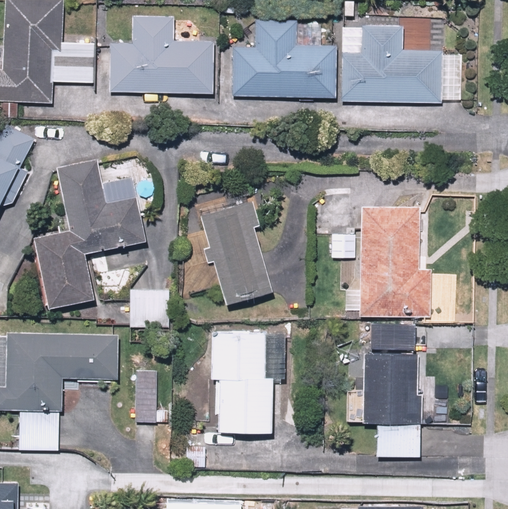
[(65,1),(36,0),(7,0),(5,70),(0,70),(0,97),(25,99),(25,110),(53,111),(54,82),(94,84),(96,42),(64,41),(65,1)]
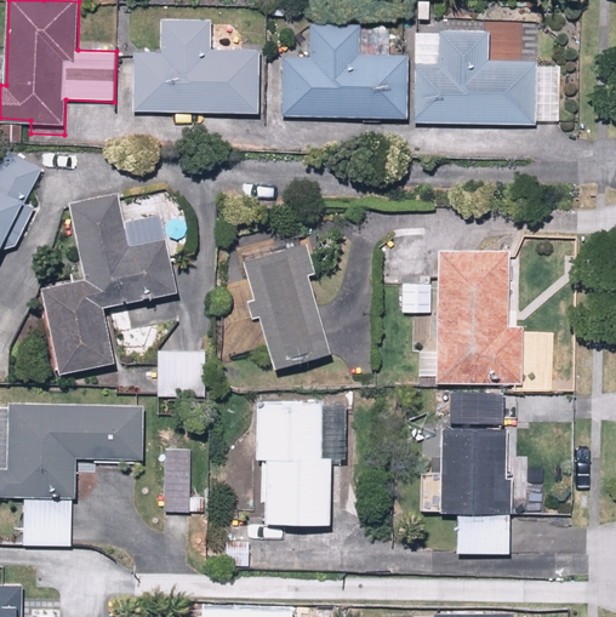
[(159,52),(135,51),(131,110),(258,116),(261,52),(245,51),(246,18),(160,15),(159,52)]
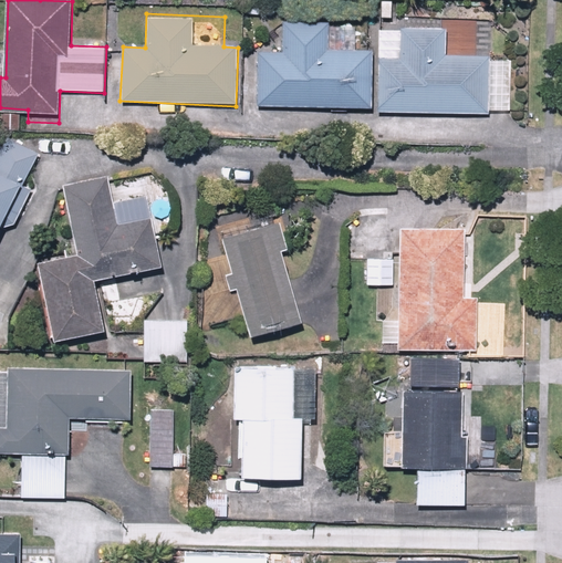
[(358,23),(283,21),(281,51),(260,50),(258,105),(372,111),(374,47),(357,45),(358,23)]
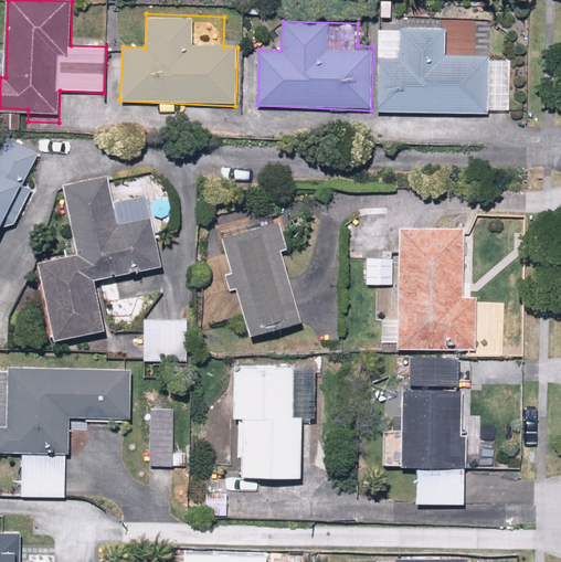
[(445,30),(378,27),(377,110),(511,114),(512,59),(444,56),(445,30)]
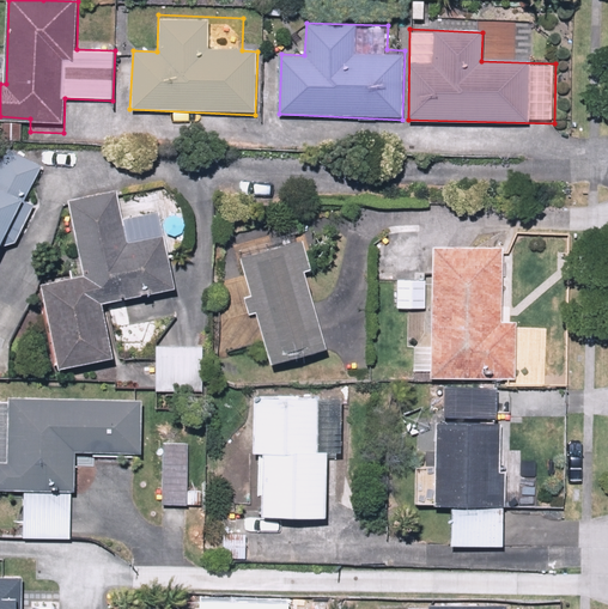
[(0,242),(42,165),(0,142),(0,242)]
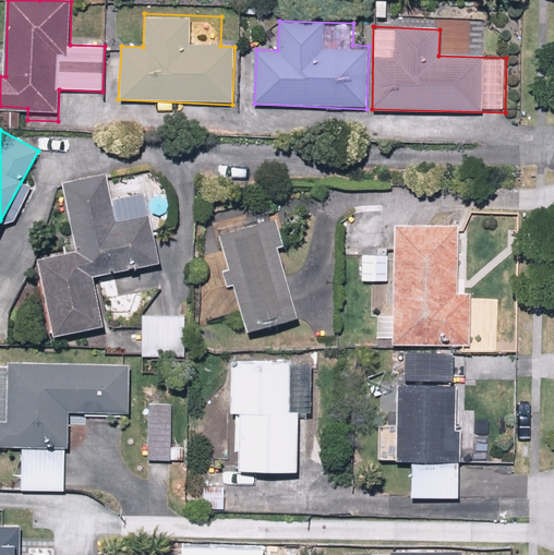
[(60,182),(75,250),(34,260),(52,338),(101,327),(91,277),(158,262),(152,233),(144,196),(113,203),(107,172),(60,182)]
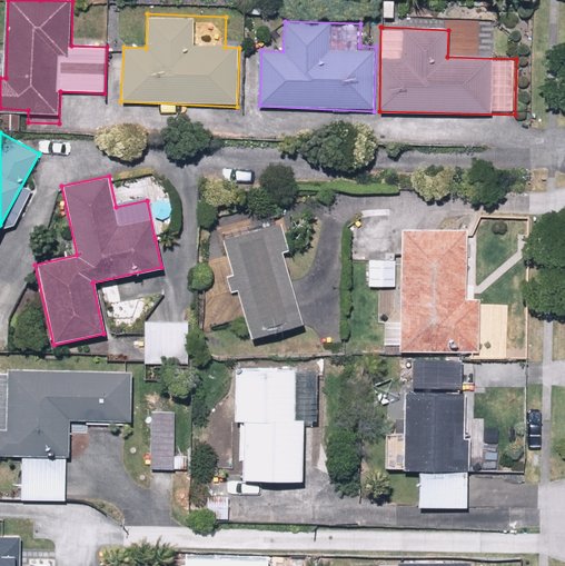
[(208,327),(244,318),(248,337),(300,325),(283,252),(289,251),(281,219),(224,232),(229,256),(209,261),(208,327)]
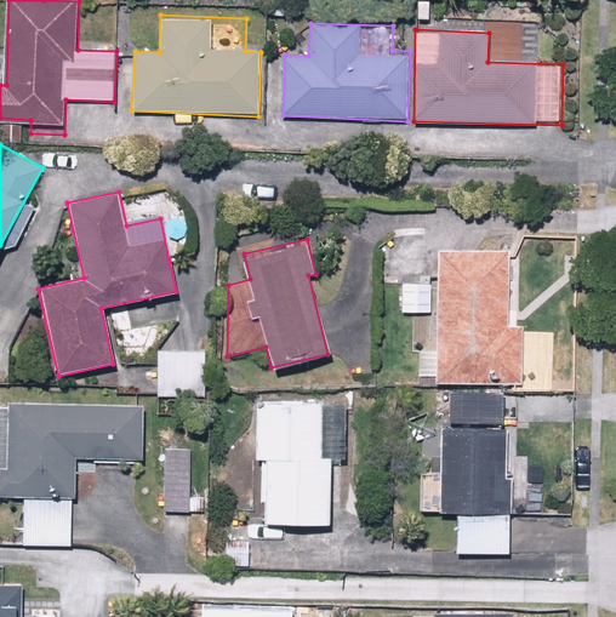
[(434,251),(433,352),(418,352),(418,375),(432,376),(432,384),(524,387),(525,326),(507,326),(509,252),(434,251)]
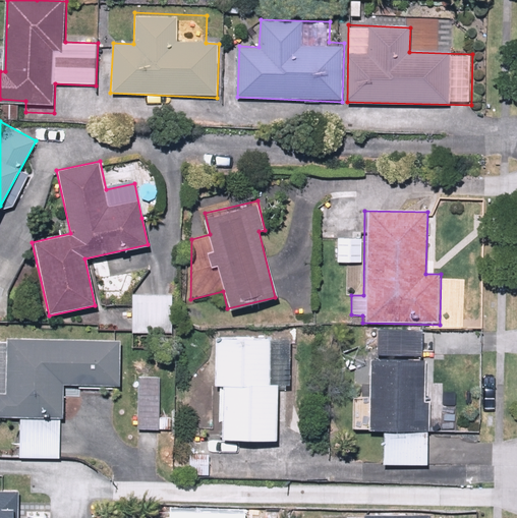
[(173,292),(131,289),(128,337),(170,340),(173,292)]
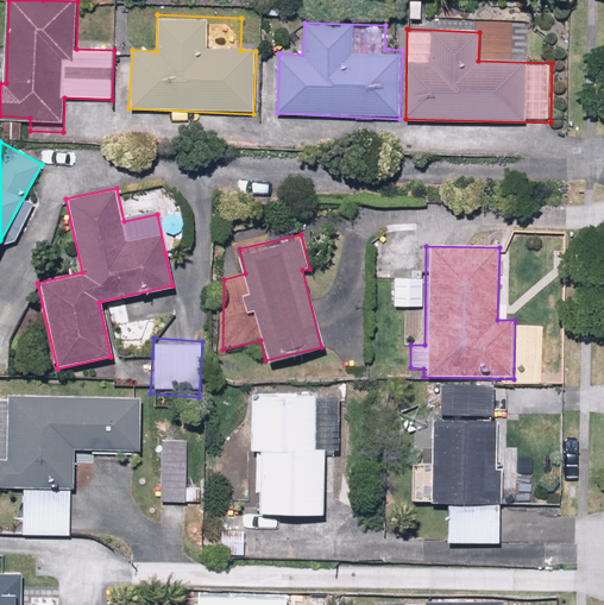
[(440,383),(439,420),(432,420),(429,484),(415,484),(414,504),(428,504),(450,505),(448,541),(502,542),(504,468),(496,468),(498,421),(491,421),(492,384),(440,383)]
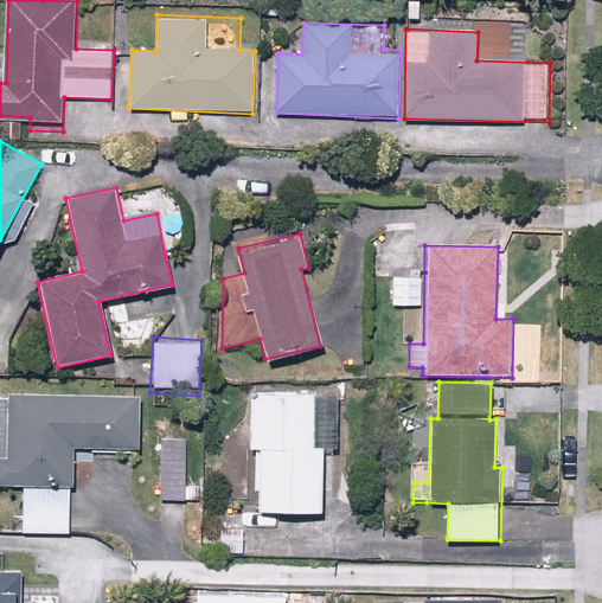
[(0,486),(24,487),(23,532),(69,533),(70,488),(74,489),(75,447),(138,448),(139,396),(0,391),(0,486)]
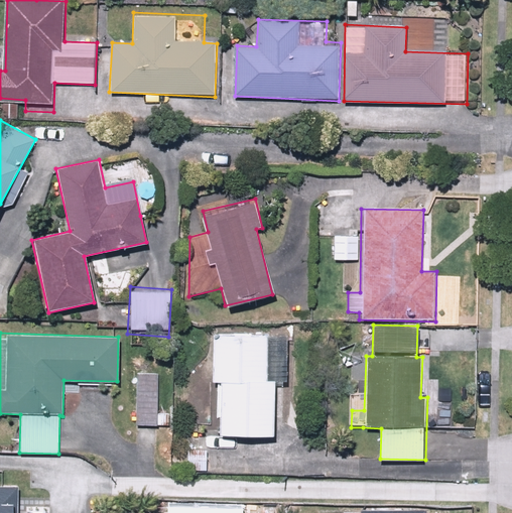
[(215,435),(272,436),(274,383),(285,383),(286,338),(211,335),(209,383),(217,383),(215,435)]
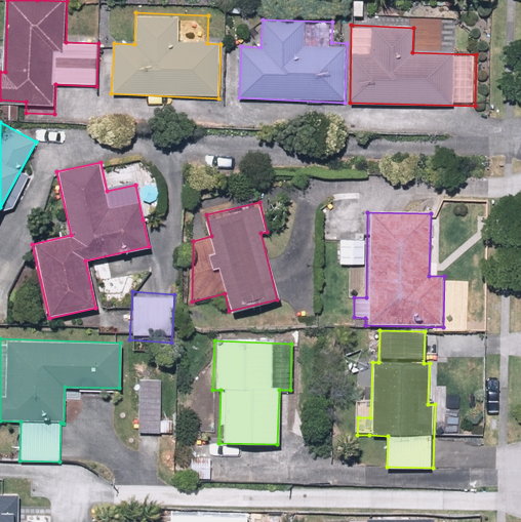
[(162,418),(164,376),(138,375),(135,433),(174,434),(175,418),(162,418)]
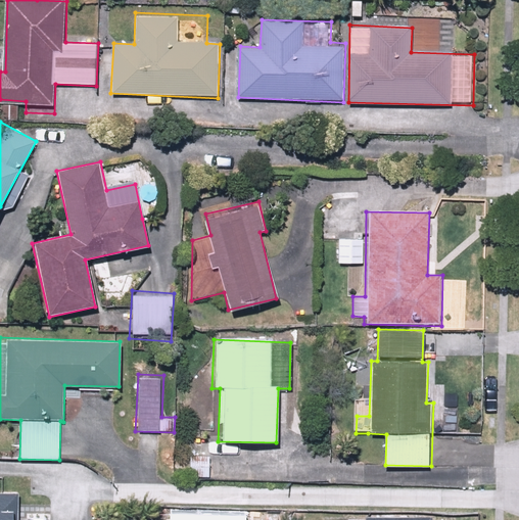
[(216,452),(188,450),(186,475),(214,478),(216,452)]
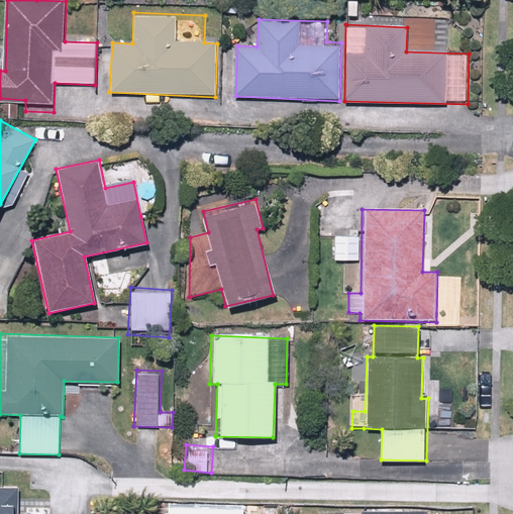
[(0,486),(0,513),(91,513),(92,510),(21,508),(21,487),(0,486)]
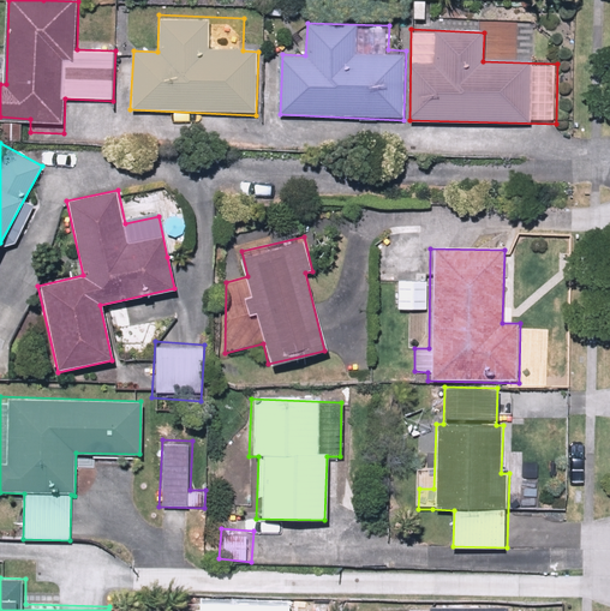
All buildings are outlined.
